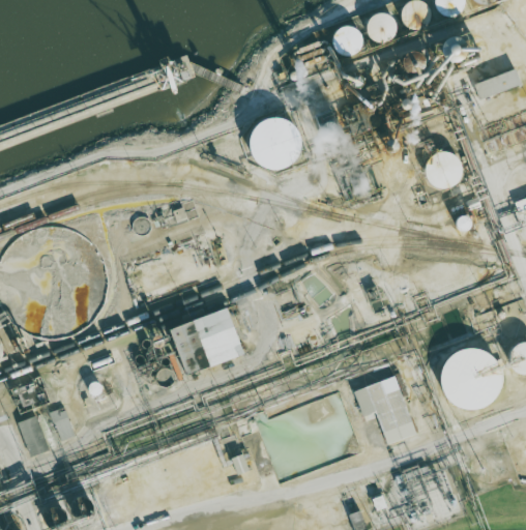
[(403,1),(404,28),(430,27),(429,0),(403,1)]
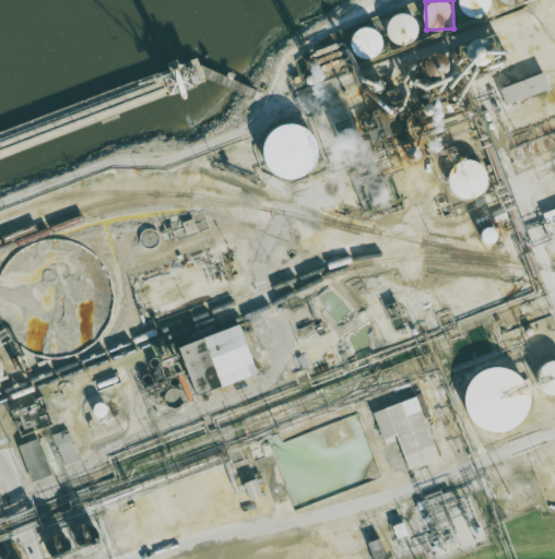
[(460,0),(460,16),(489,15),(488,0),(460,0)]
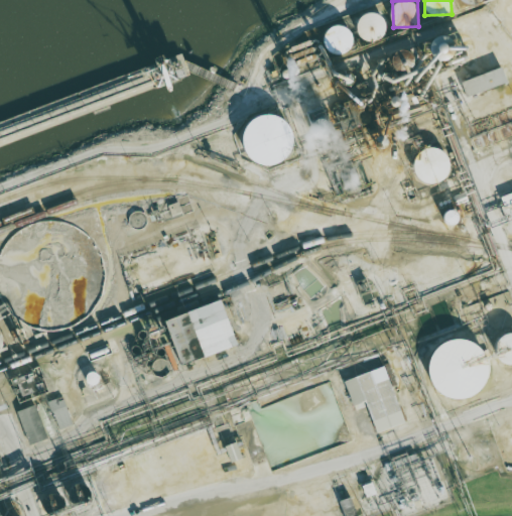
[(386,14),(359,13),(358,37),(384,38),(386,14)]
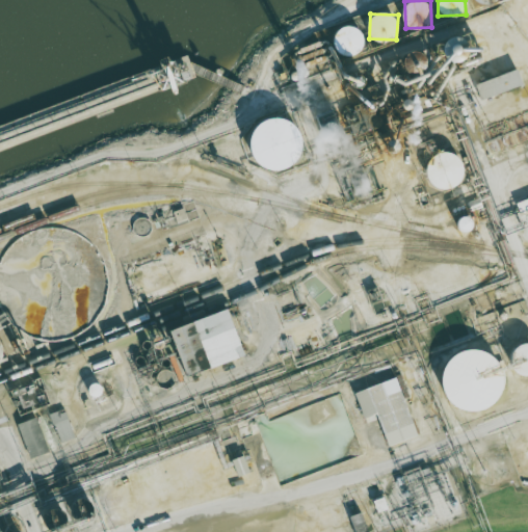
[(350,59),(368,41),(347,22),(331,41),(350,59)]
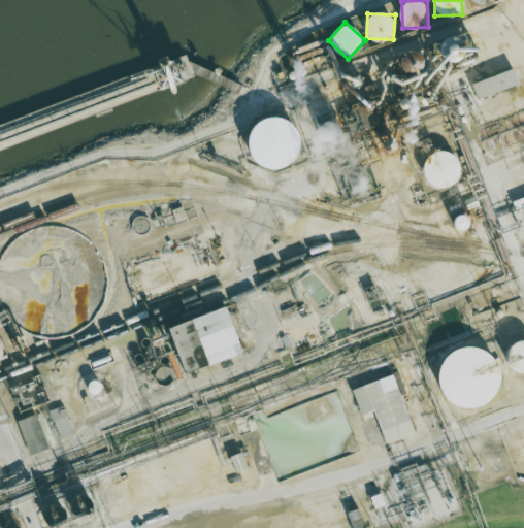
[(470,84),(477,100),(518,84),(512,68),(470,84)]
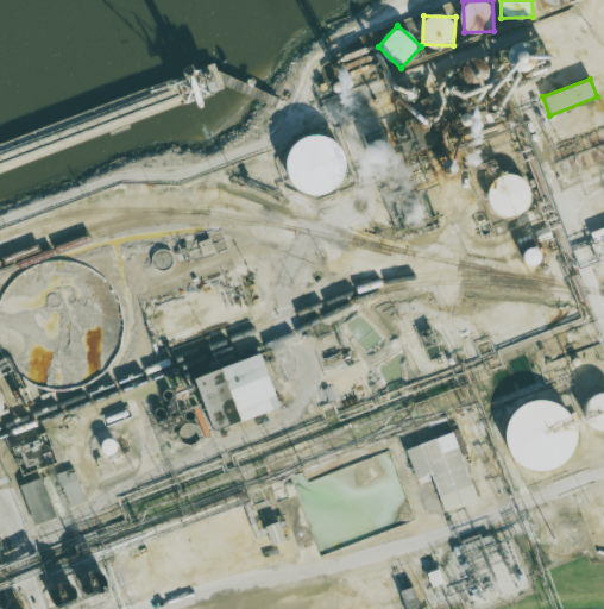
[(345,143),(328,144),(327,136),(289,139),(294,193),(348,188),(345,143)]
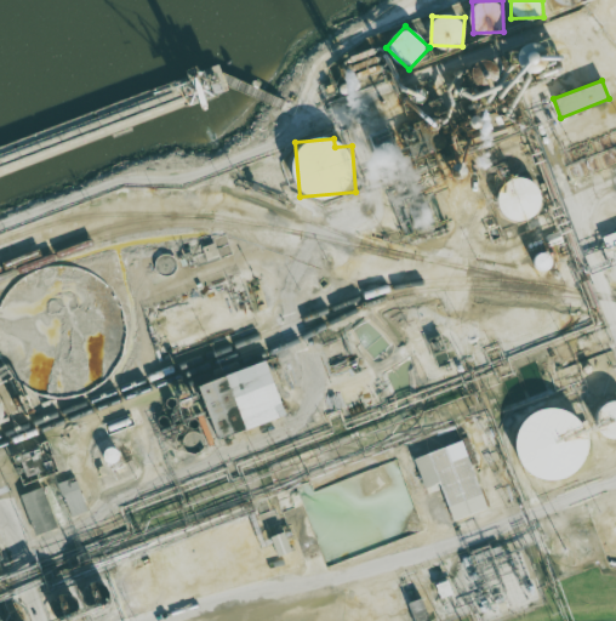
[(502,193),(502,221),(540,220),(539,178),(506,180),(507,193),(502,193)]
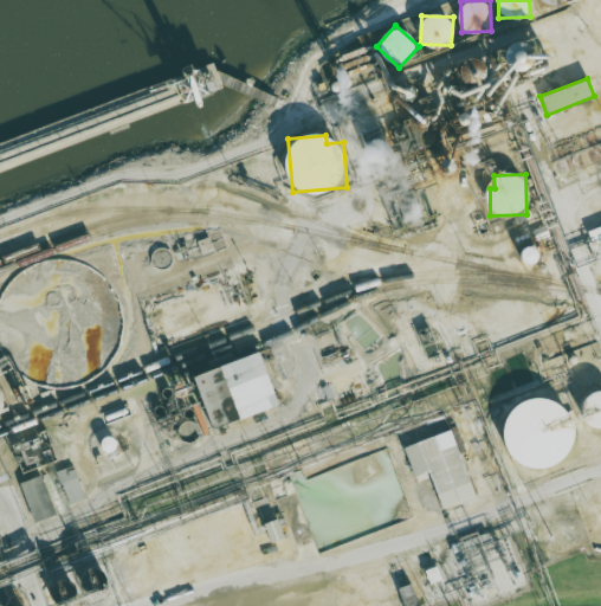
[(600,239),(600,226),(585,230),(587,243),(600,239)]
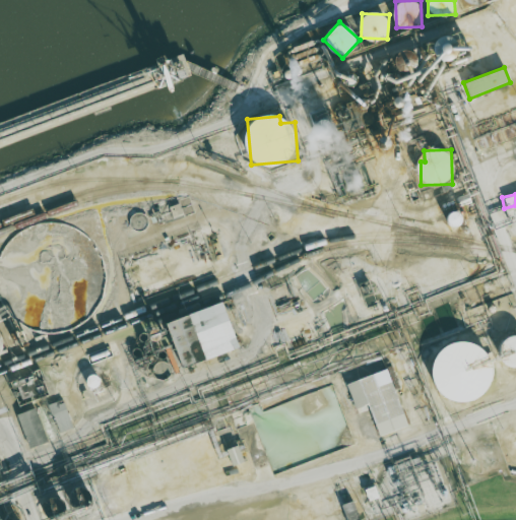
[(169,322),(184,368),(239,349),(223,303),(169,322)]
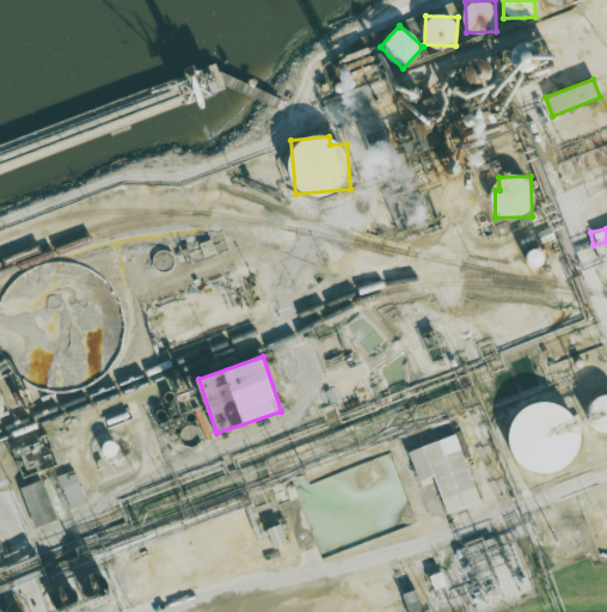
[(0,417),(18,411),(0,357),(0,417)]
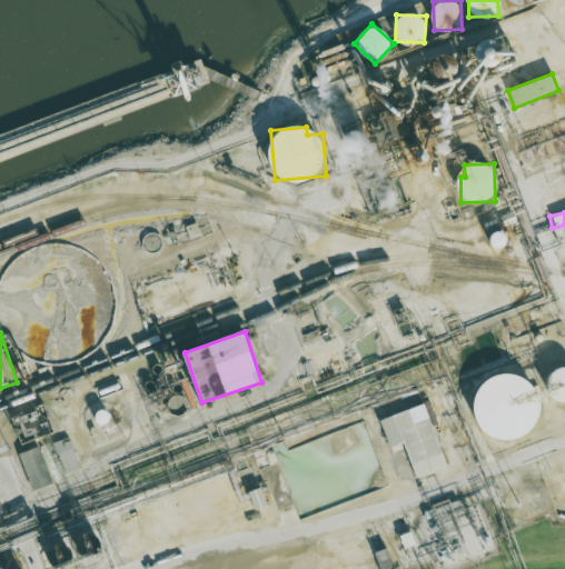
[(536,400),(515,408),(512,400),(533,392),(525,369),(466,389),(486,446),(545,426),(536,400)]
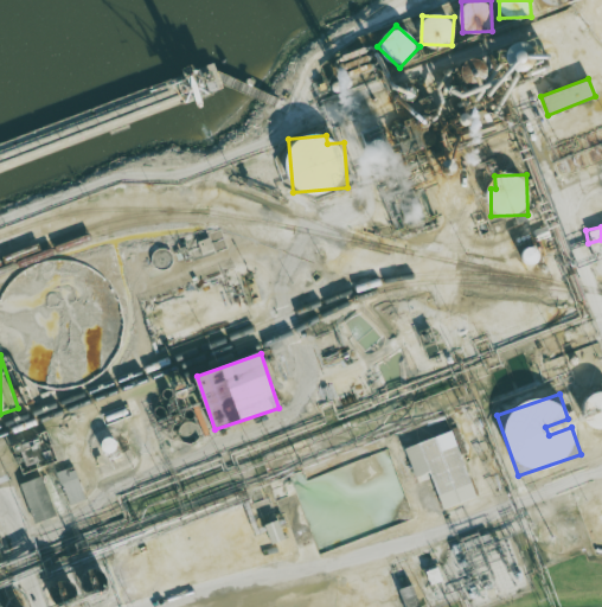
[(439,509),(471,499),(452,433),(402,447),(411,478),(428,472),(439,509)]
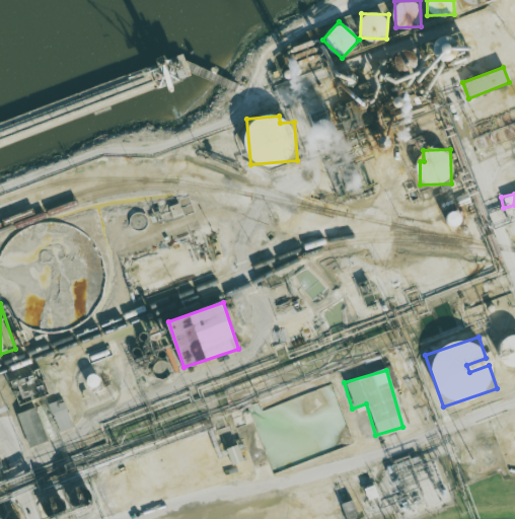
[(55,432),(69,428),(60,398),(46,403),(55,432)]
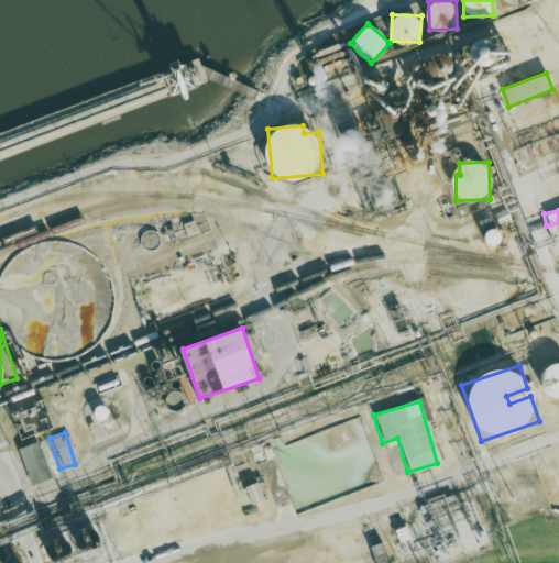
[(14,450),(29,486),(48,478),(35,442),(14,450)]
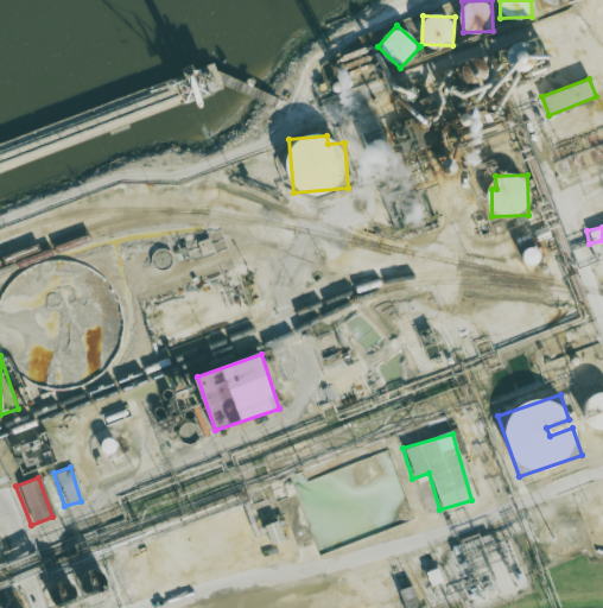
[(394,590),(399,607),(417,607),(412,586),(394,590)]
